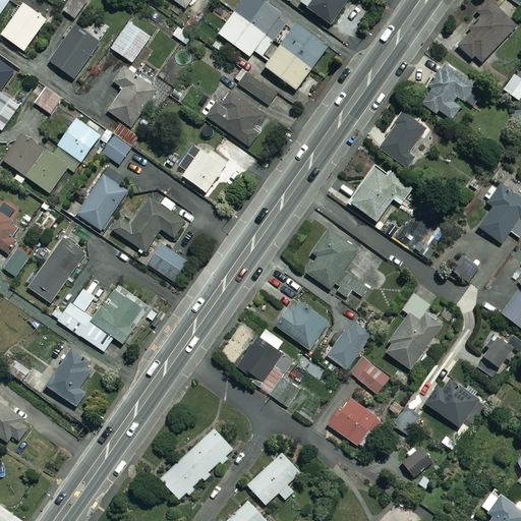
[(11,1),(9,0),(0,0),(0,13),(1,14),(11,1)]
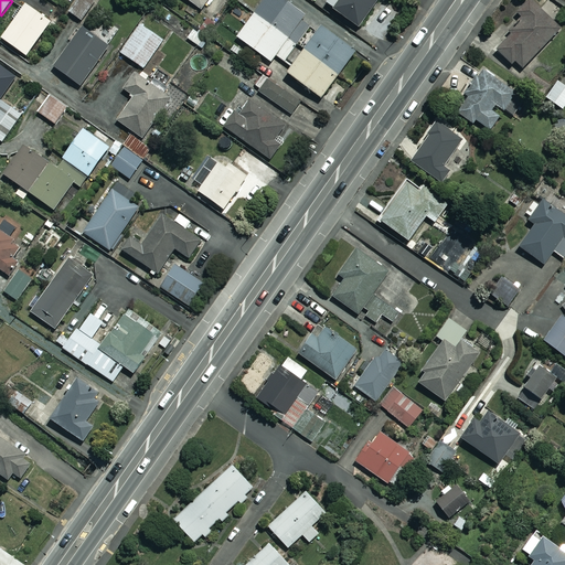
[(94,2),(91,0),(74,0),(67,10),(82,20),(94,2)]
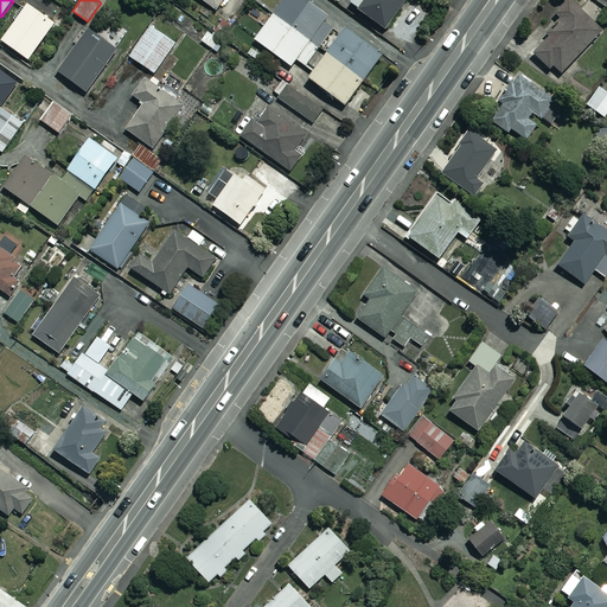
[(202,0),(217,11),(224,0),(202,0)]
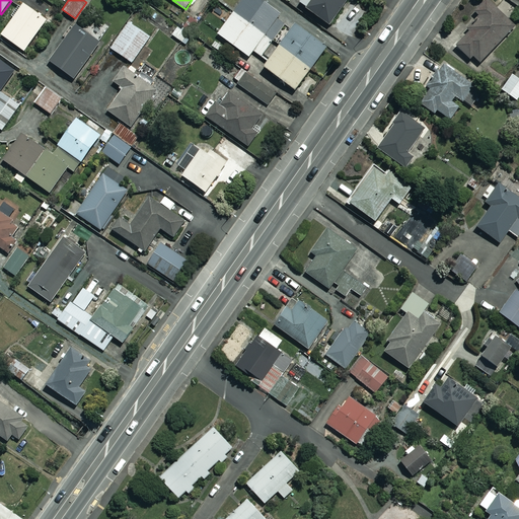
[(288,19),(261,0),(243,0),(219,34),(249,57),(253,51),(262,56),(288,19)]
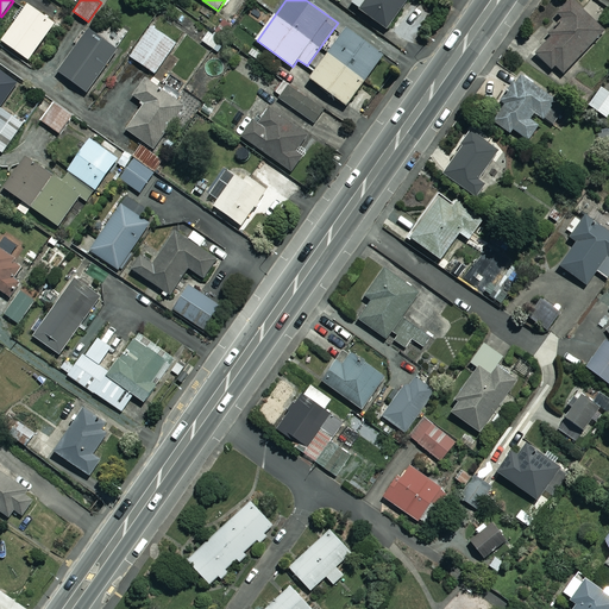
[(407,0),(355,0),(352,4),(385,29),(407,0)]
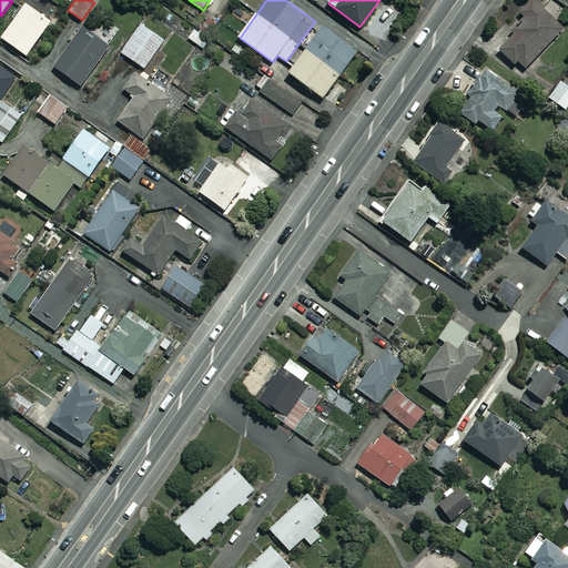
[(510,33),(513,36),(499,50),(515,64),(518,61),(527,70),(564,29),(533,2),(523,13),(526,16),(510,33)]
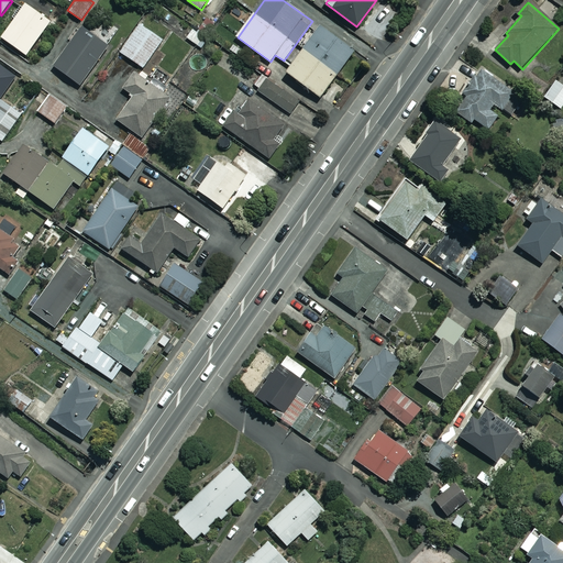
[(51,22),(26,4),(2,37),(26,55),(51,22)]
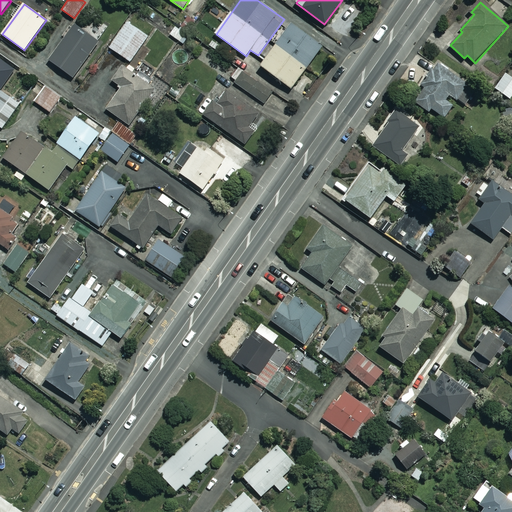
[(148,37),(127,22),(110,48),(131,62),(148,37)]
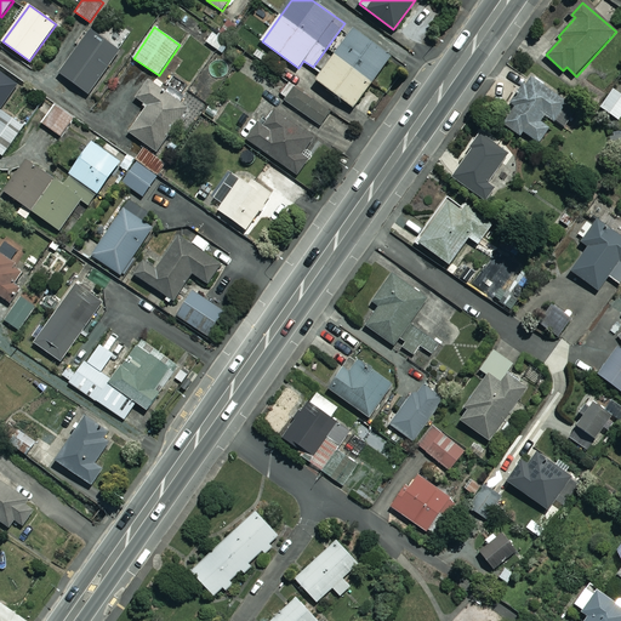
[(119,51),(91,30),(61,74),(89,93),(119,51)]
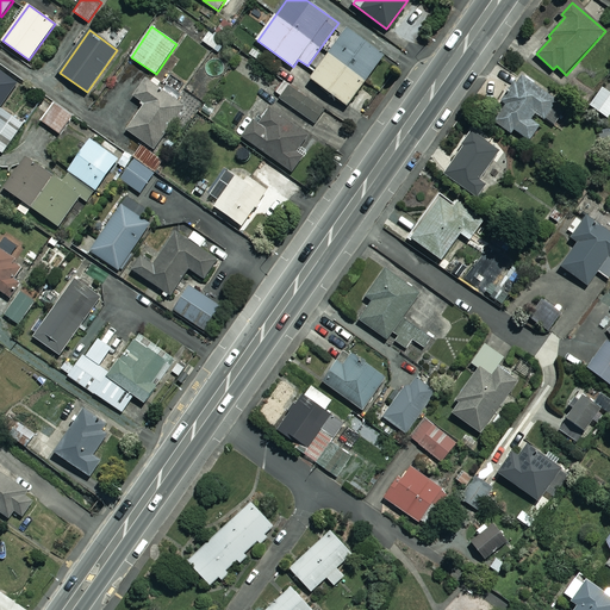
[(324,51),(330,56),(312,80),(347,106),(384,55),(349,30),(343,37),(338,33),(324,51)]
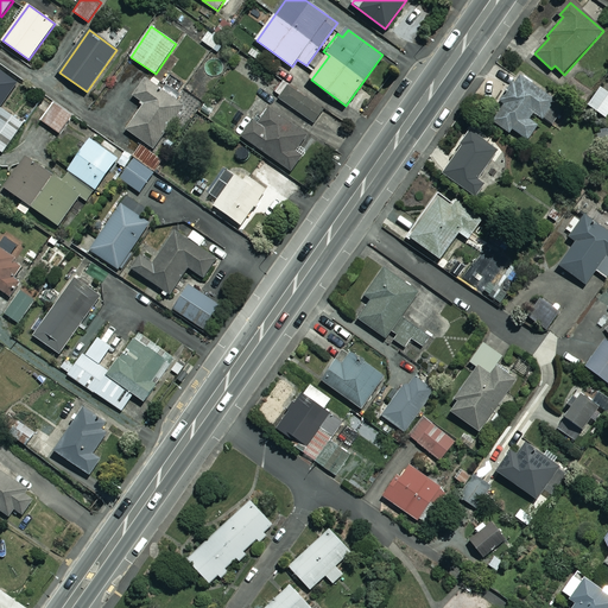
[(226,42),(209,32),(202,42),(219,52),(226,42)]
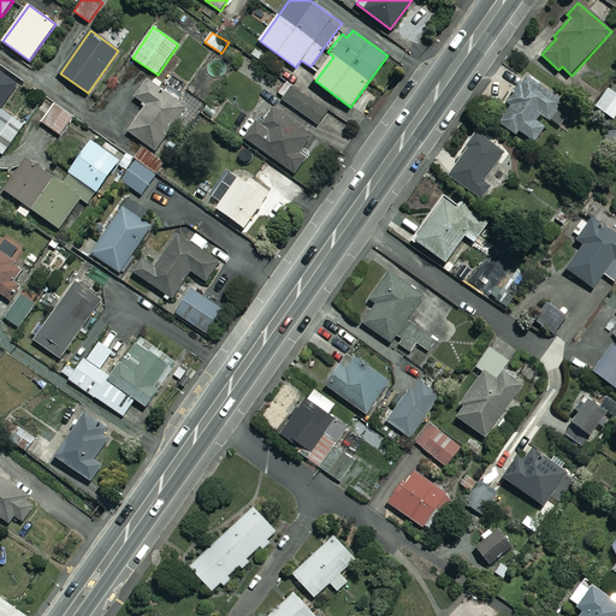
[(535,142),(546,126),(539,122),(543,116),(550,122),(563,102),(525,76),(507,104),(510,106),(499,123),(516,135),(519,131),(535,142)]
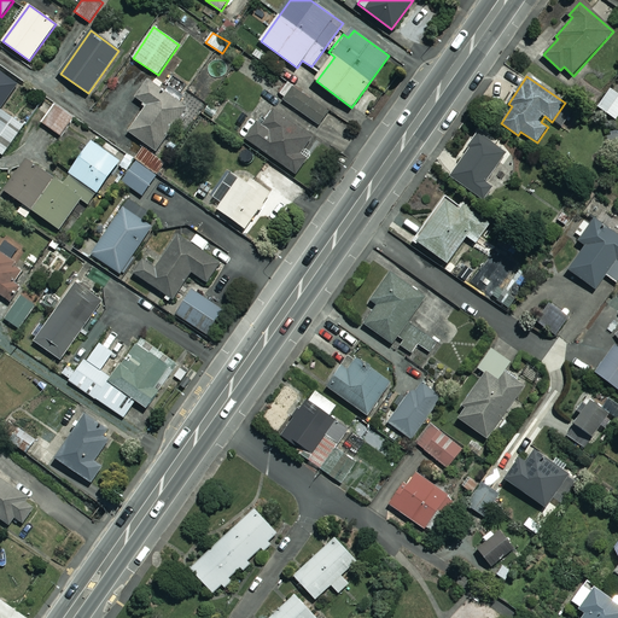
[(147,106),(129,133),(161,153),(173,135),(169,133),(187,108),(149,81),(136,98),(147,106)]
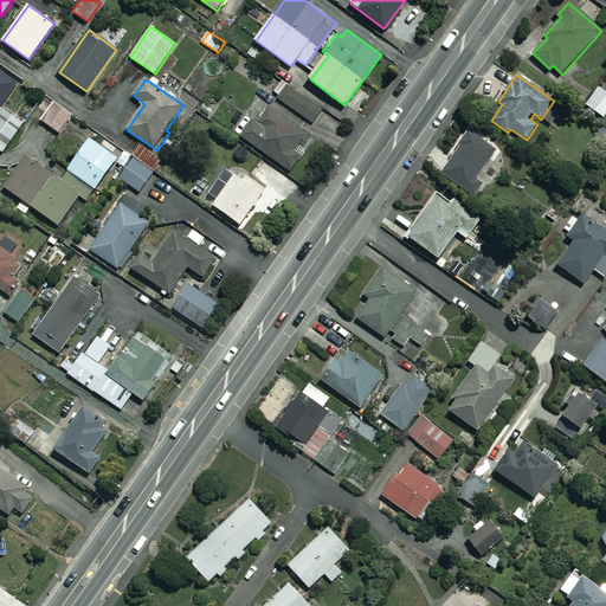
[(313,123),(322,109),(283,81),(276,91),(282,95),(278,100),(313,123)]
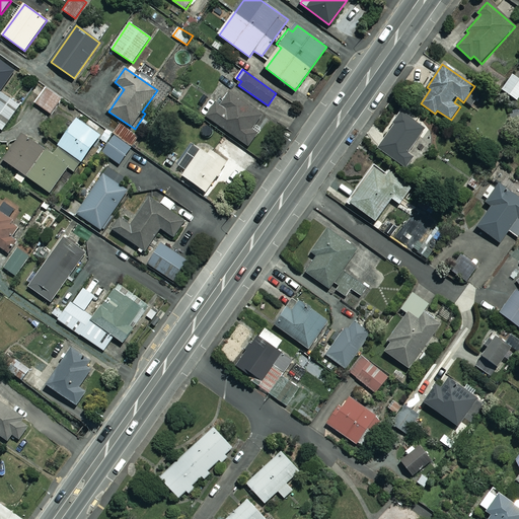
[(518,97),(518,78),(513,75),(503,90),(517,100),(518,97)]
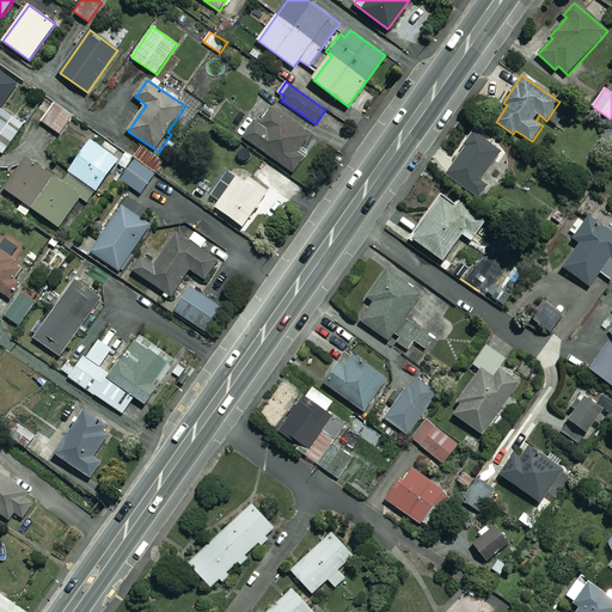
[(73,117),(55,104),(42,122),(61,135),(73,117)]
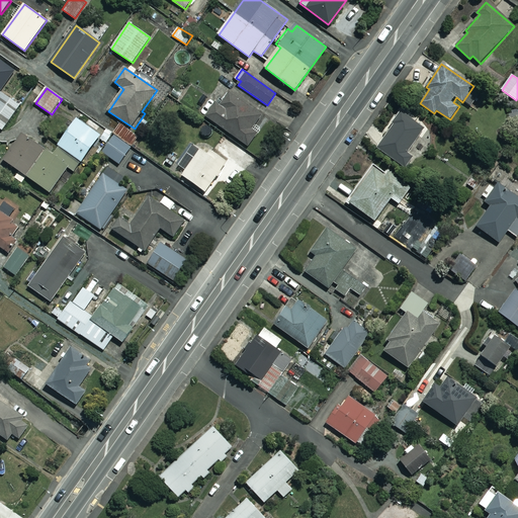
[(21,105),(2,91),(0,94),(0,128),(3,131),(21,105)]
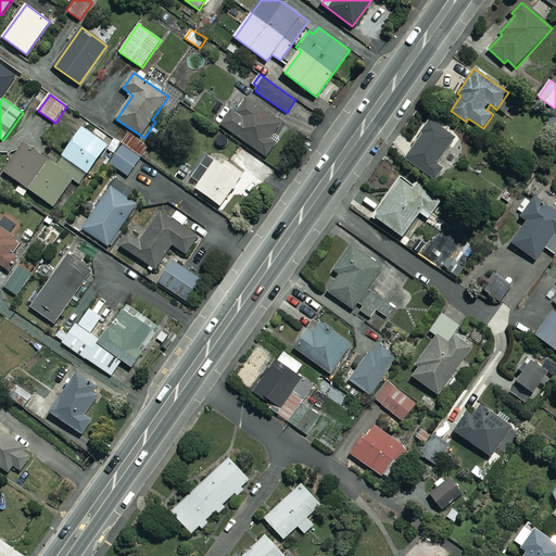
[(281,122),(248,98),(237,113),(231,110),(220,125),(266,158),(276,143),(269,139),(281,122)]
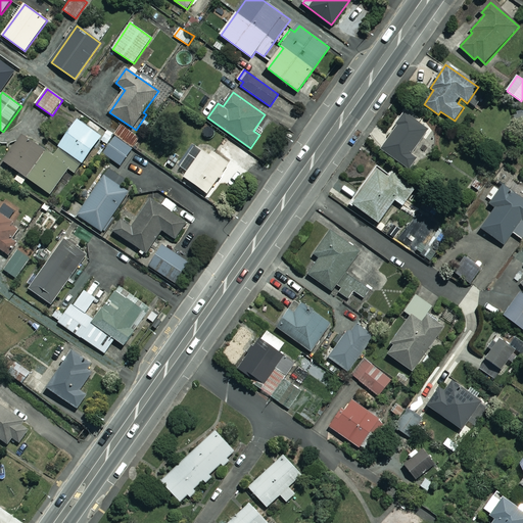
[(415,152),(430,129),(406,112),(381,149),(411,170),(420,155),(415,152)]
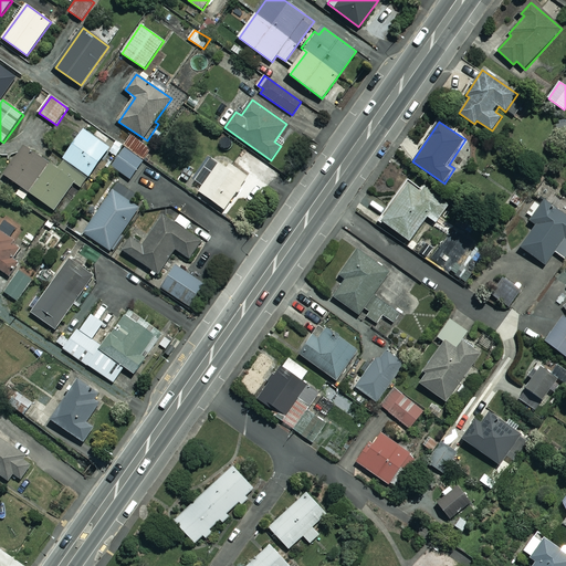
[(109,148),(84,129),(64,158),(90,177),(109,148)]
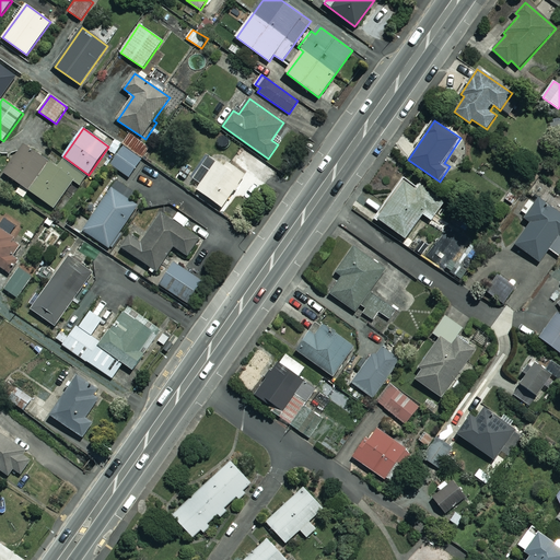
[(30,190),(49,162),(24,143),(3,174),(20,185),(15,191),(24,198),(30,190)]
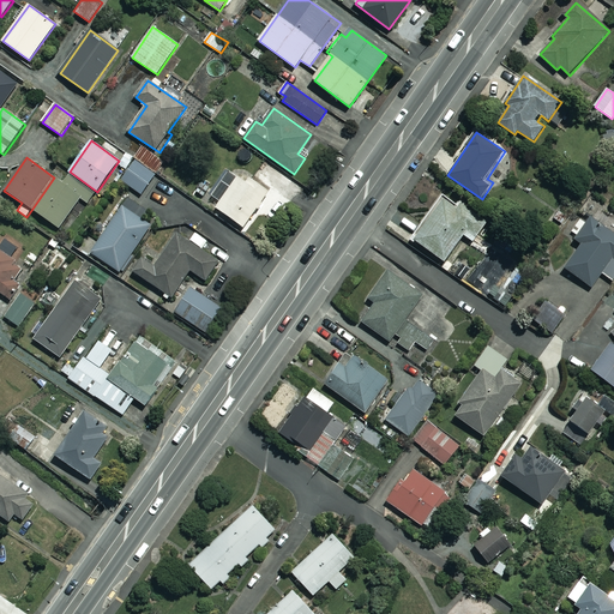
[(156,174),(137,161),(122,181),(142,194),(156,174)]
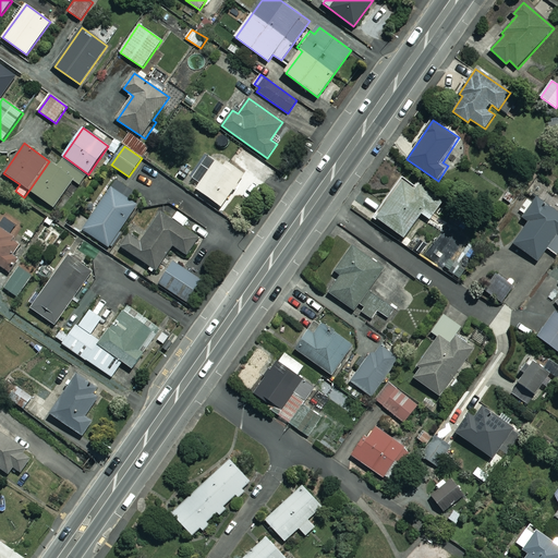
[(209,154),(202,166),(207,169),(195,187),(222,206),(244,174),(227,162),(225,165),(209,154)]
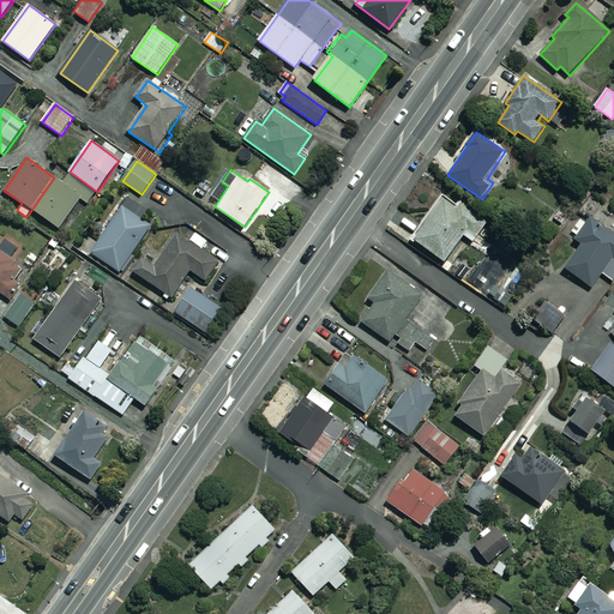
[(70,174),(64,184),(54,178),(32,209),(60,228),(80,198),(89,204),(97,193),(70,174)]
